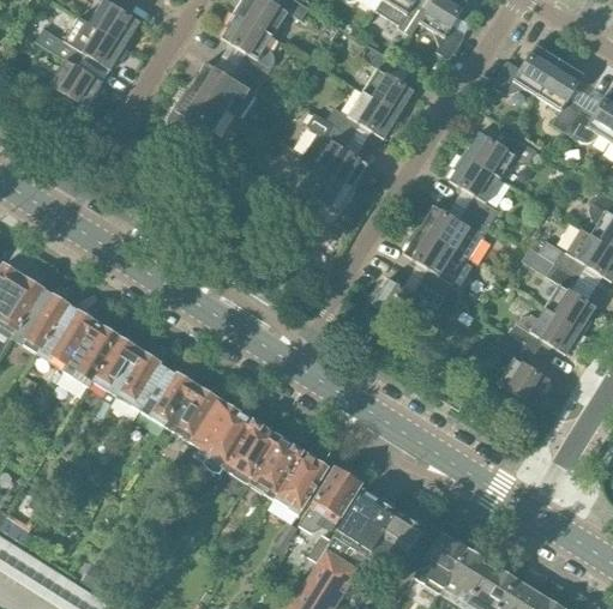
[(102,0),(89,22),(128,46),(136,32),(133,31),(140,20),(116,5),(119,0),(102,0)]
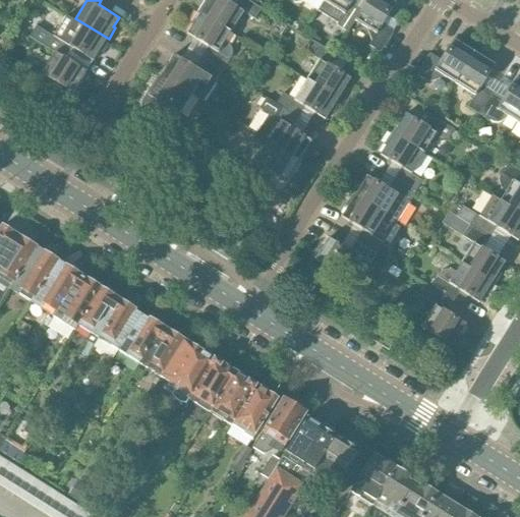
[(198,8),(232,30),(244,9),(255,16),(263,5),(254,0),(235,0),(234,2),(231,0),(205,0),(198,8)]
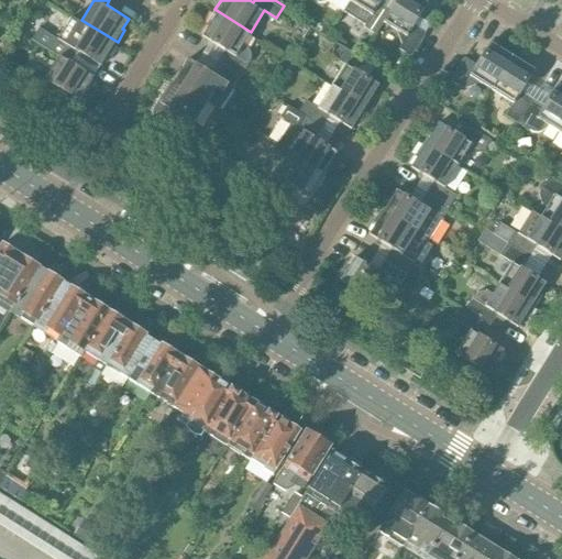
[(354,0),(373,11),(365,23),(377,31),(385,19),(384,19),(390,8),(379,1),(381,0),(354,0)]
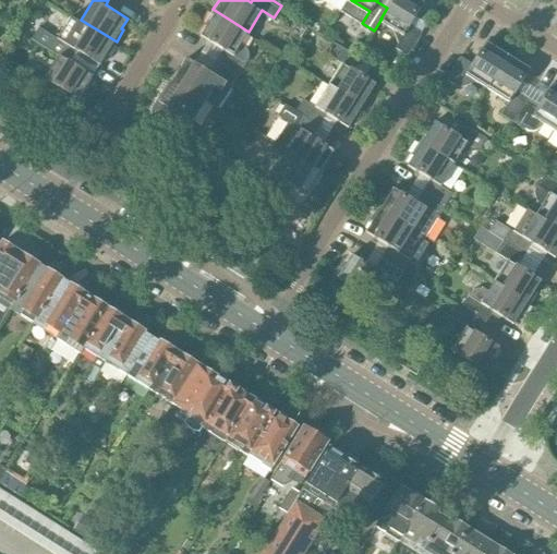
[(408,52),(423,29),(411,22),(425,0),(391,0),(387,8),(380,19),(382,19),(394,26),(399,40),(397,45),(408,52)]
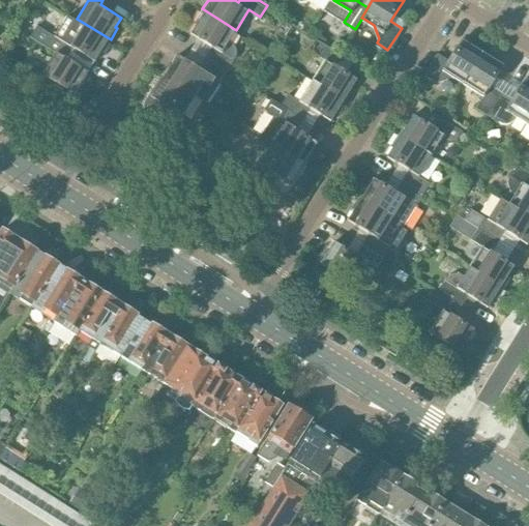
[(236,30),(202,8),(195,20),(197,21),(190,31),(212,45),(205,55),(228,68),(238,52),(238,48),(236,44),(230,39),(236,30)]
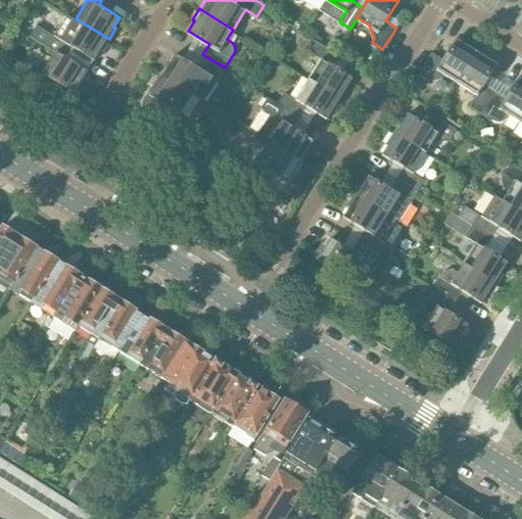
[(56,49),(66,56),(74,45),(94,58),(100,49),(102,50),(109,39),(76,18),(67,13),(55,34),(38,22),(31,34),(56,49)]
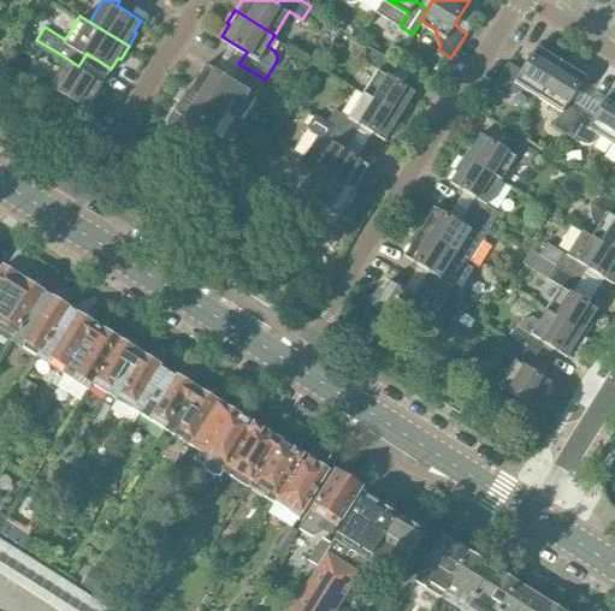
[(510,59),(494,85),(507,93),(526,87),(539,95),(563,55),(550,47),(549,49),(538,43),(522,67),(510,59)]
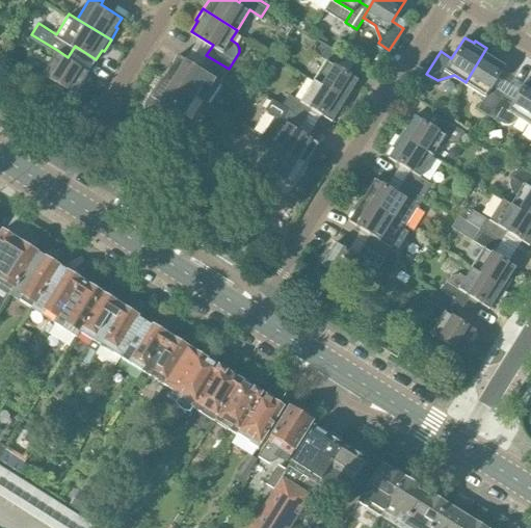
[(314,78),(348,100),(355,88),(353,87),(359,77),(338,63),(345,53),(322,40),(316,51),(327,57),(314,78)]
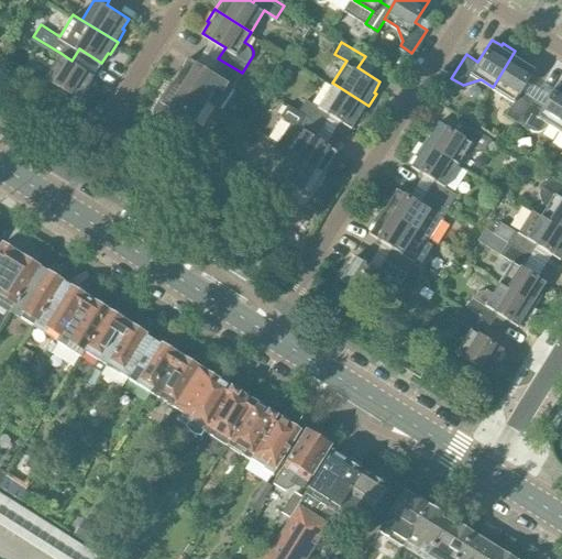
[(518,120),(533,97),(521,89),(535,66),(526,61),(527,58),(515,51),(493,87),(515,100),(507,112),(518,120)]
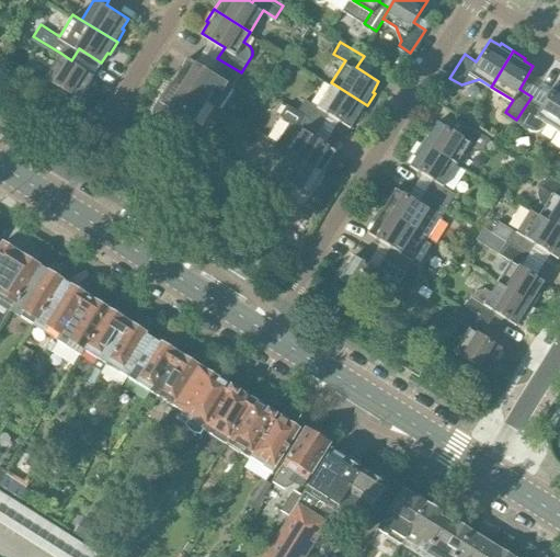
[(26,80),(49,94),(57,83),(79,98),(81,94),(84,95),(88,95),(91,94),(94,92),(96,89),(96,86),(96,82),(94,79),(92,77),(94,74),(71,60),(60,53),(46,76),(34,68),(26,80)]
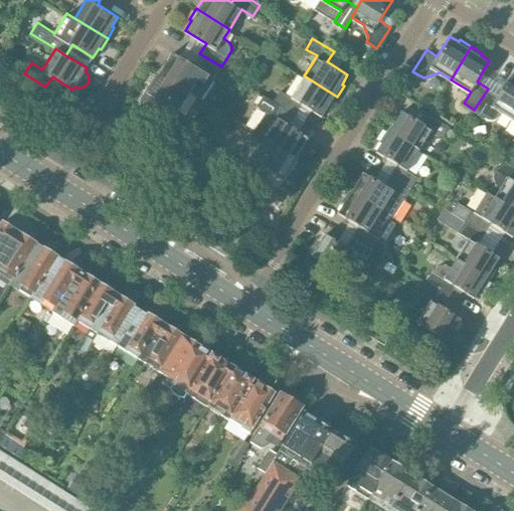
[(201,98),(214,77),(221,66),(199,53),(193,63),(173,51),(167,60),(165,59),(158,69),(190,91),(201,98)]
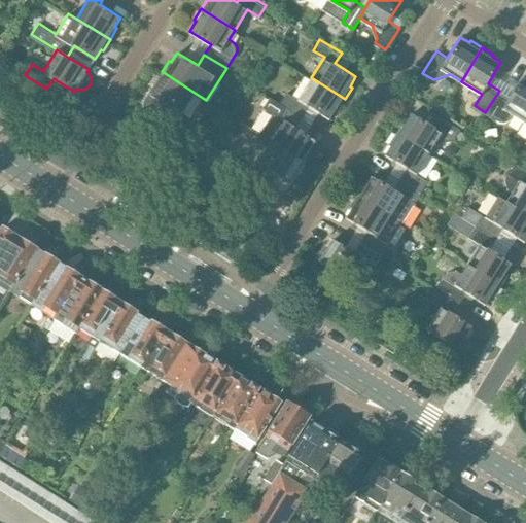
[(195,93),(162,71),(145,97),(144,100),(144,104),(145,107),(147,110),(150,111),(153,112),(156,112),(160,110),(163,107),(166,103),(182,113),(195,93)]
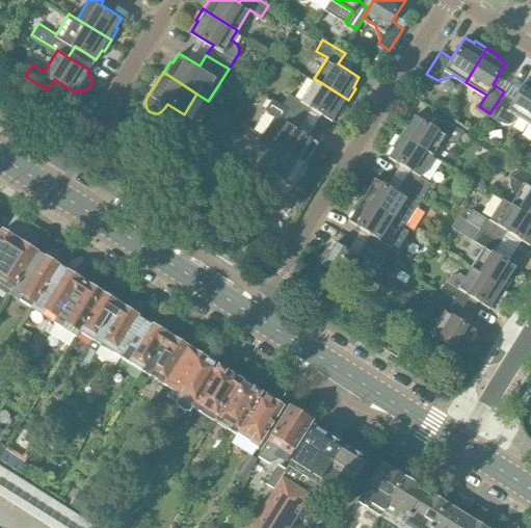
[(529,122),(530,119),(530,78),(528,77),(514,98),(504,91),(489,113),(501,121),(505,123),(510,123),(513,122),(518,119),(519,115),(529,122)]
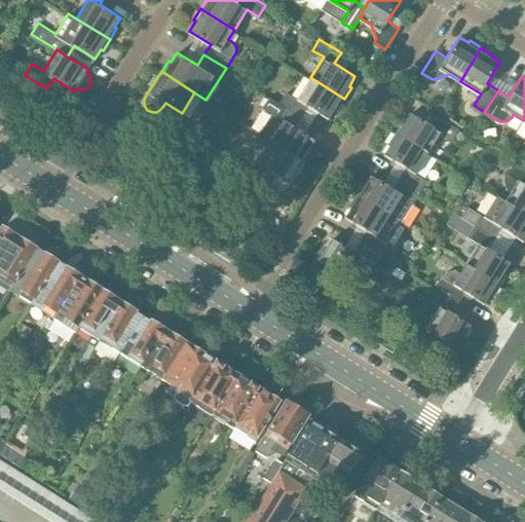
[(279,102),(301,115),(308,105),(329,118),(335,108),(337,110),(344,99),(310,77),(298,98),(287,90),(279,102)]
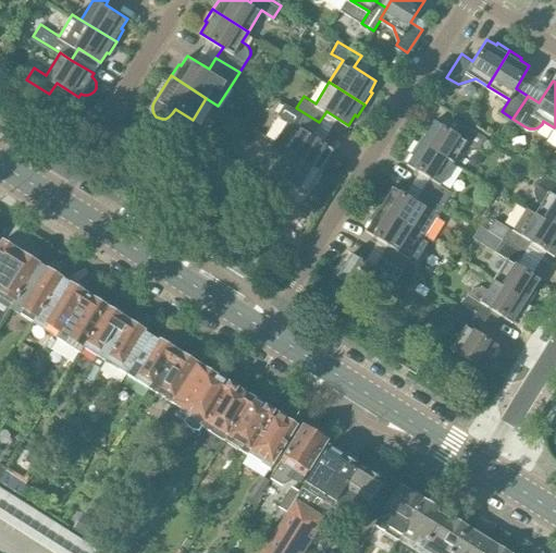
[(287,148),(323,171),(330,159),(328,158),(334,147),(312,134),(319,122),(296,108),(286,101),(279,113),(288,120),(275,140),(287,148)]
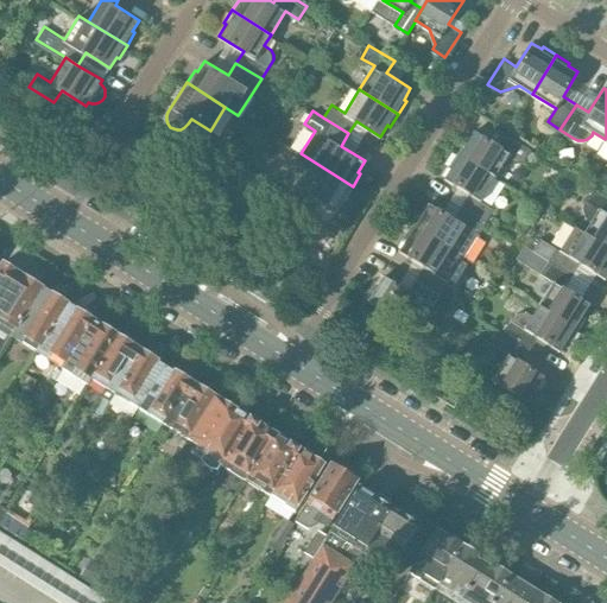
[(466,139),(457,151),(495,176),(503,165),(524,160),(532,147),(494,125),(487,137),(475,129),(468,140),(466,139)]
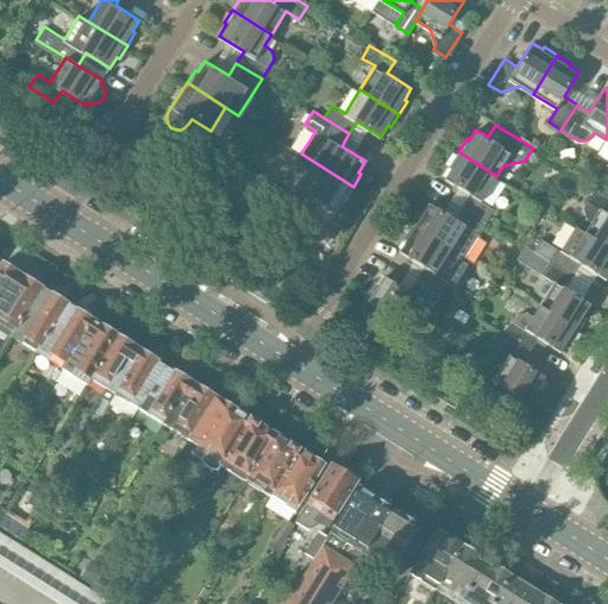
[(464,206),(487,220),(495,208),(482,200),(496,176),(458,151),(450,164),(452,167),(445,177),(470,193),(462,205),(464,206)]
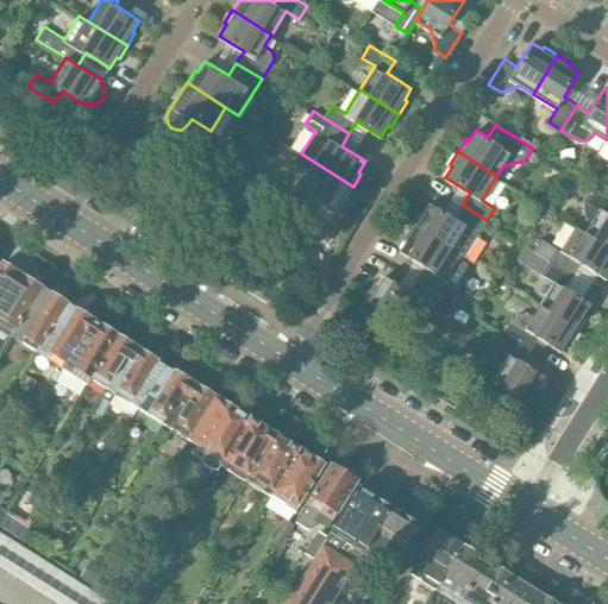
[(315,205),(314,208),(314,212),(314,215),(317,219),(320,221),(325,221),(328,221),(332,219),(334,216),(353,187),(314,162),(299,187),(319,199),(315,205)]
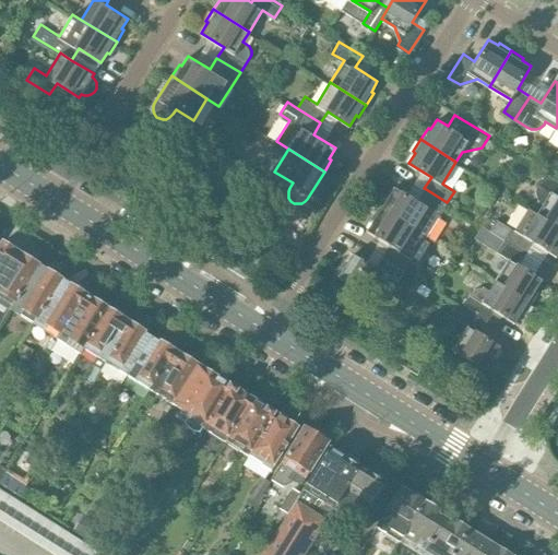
[(537,213),(557,225),(557,178),(546,172),(538,184),(539,184),(537,187),(537,191),(539,198),(541,201),(544,202),(537,213)]
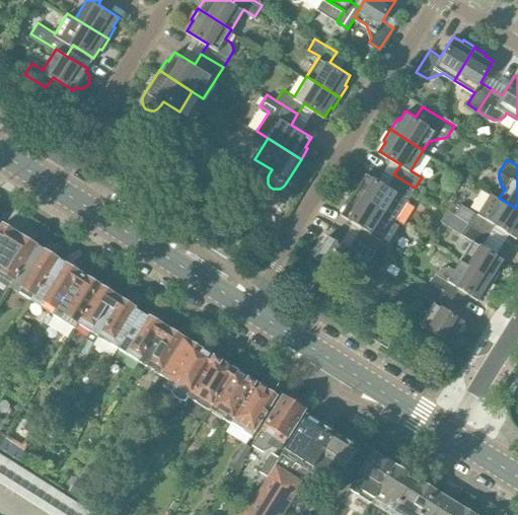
[(415,188),(395,175),(393,174),(387,185),(366,172),(361,181),(358,180),(352,191),(384,212),(395,219),(415,188)]
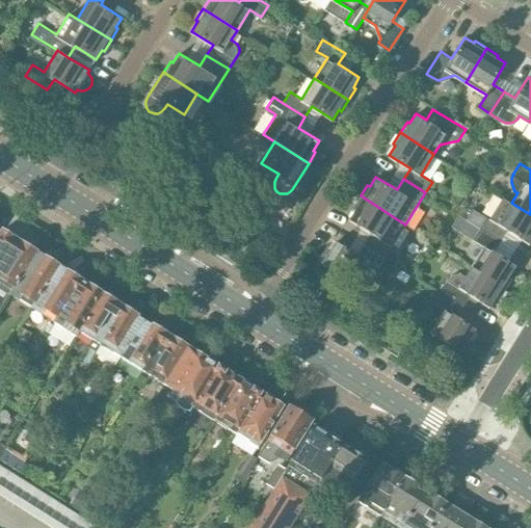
[(355,209),(349,218),(370,232),(364,242),(386,256),(405,225),(394,217),(361,195),(353,207),(355,209)]
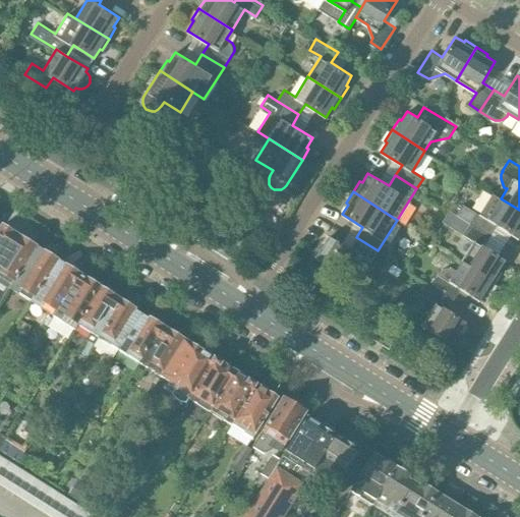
[(470,222),(492,235),(499,225),(519,238),(519,210),(501,198),(493,192),(480,214),(464,203),(457,214),(470,222)]
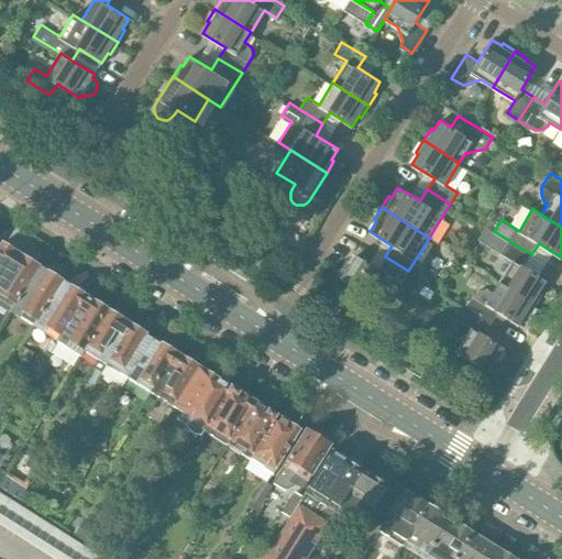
[(0,303),(11,310),(12,308),(41,264),(40,263),(39,258),(32,253),(26,254),(3,240),(0,245),(0,303)]
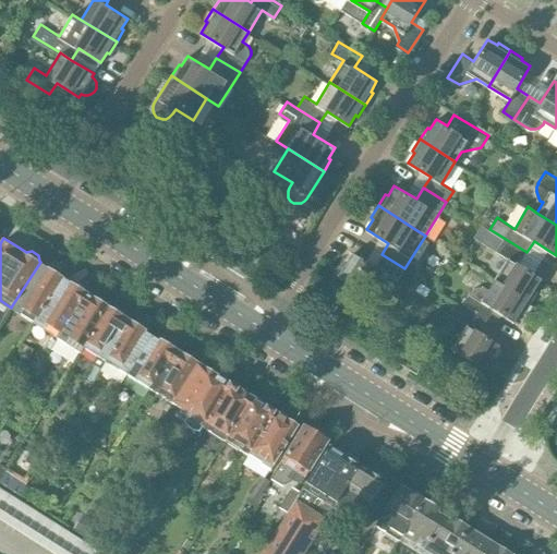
[(495,279),(530,301),(537,289),(535,288),(542,278),(520,264),(527,252),(504,238),(496,250),(508,257),(495,279)]
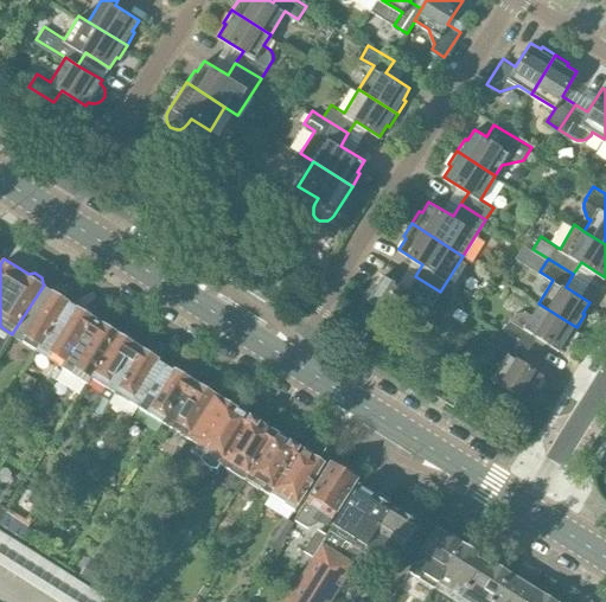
[(384,309),(403,321),(420,296),(432,305),(440,292),(415,276),(407,288),(383,274),(376,285),(374,283),(365,298),(364,301),(363,305),(364,309),(367,312),(370,314),(374,315),(378,314),(382,313),(384,309)]
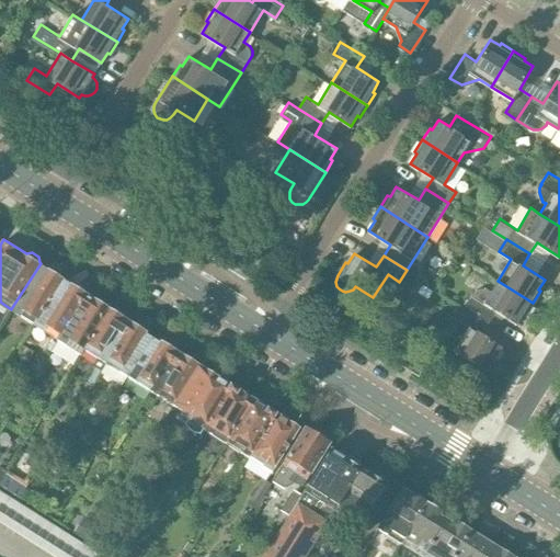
[(41,263),(12,307),(35,321),(63,279),(63,277),(48,268),(47,268),(41,263)]
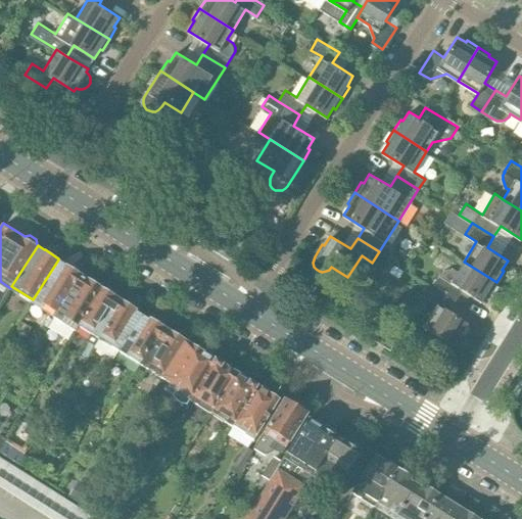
[(33,299),(33,300),(54,315),(81,273),(79,272),(79,267),(72,263),(67,265),(65,264),(58,260),(33,299)]
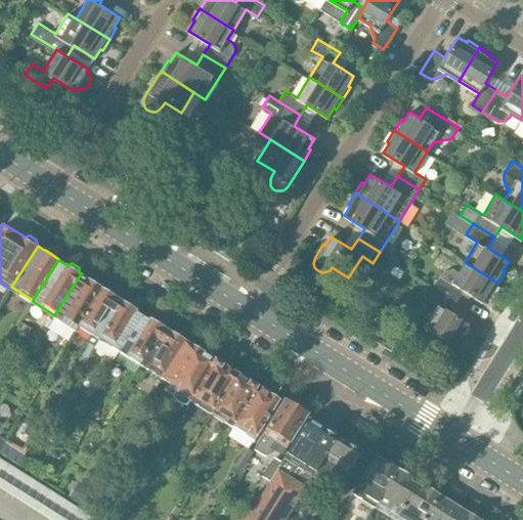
[(497,283),(465,262),(459,270),(454,267),(444,268),(440,274),(434,286),(455,299),(462,289),(483,302),(489,293),(491,294),(497,283)]
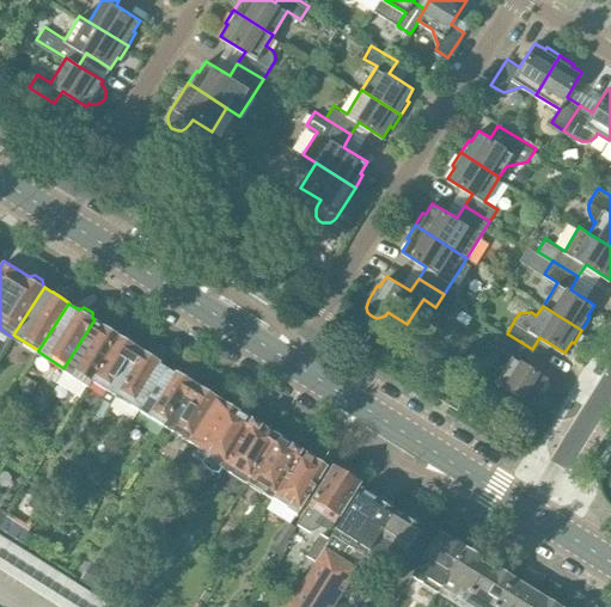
[(95,319),(63,368),(87,382),(91,376),(92,378),(120,335),(95,319)]
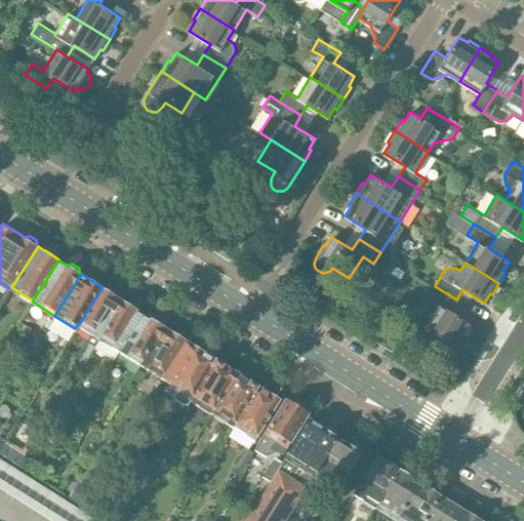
[(91,332),(77,356),(84,361),(99,336),(122,301),(115,295),(115,289),(108,286),(103,288),(103,287),(79,324),(91,332)]
